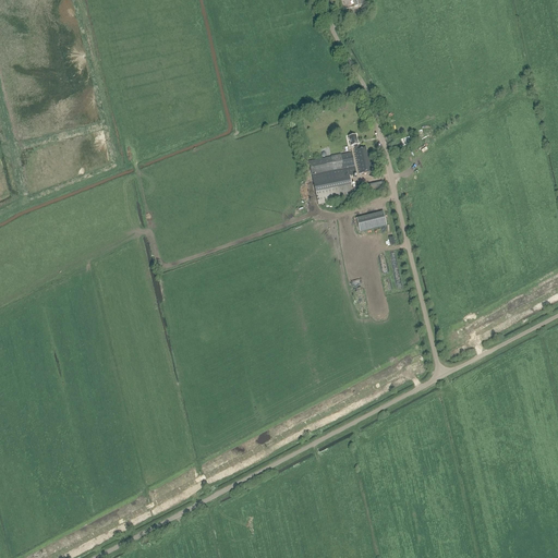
[(375,166),(372,166),(370,158),(367,158),(365,147),(359,149),(355,135),(349,137),(351,147),(353,146),(354,149),(353,150),(359,174),(376,171),(375,166)]
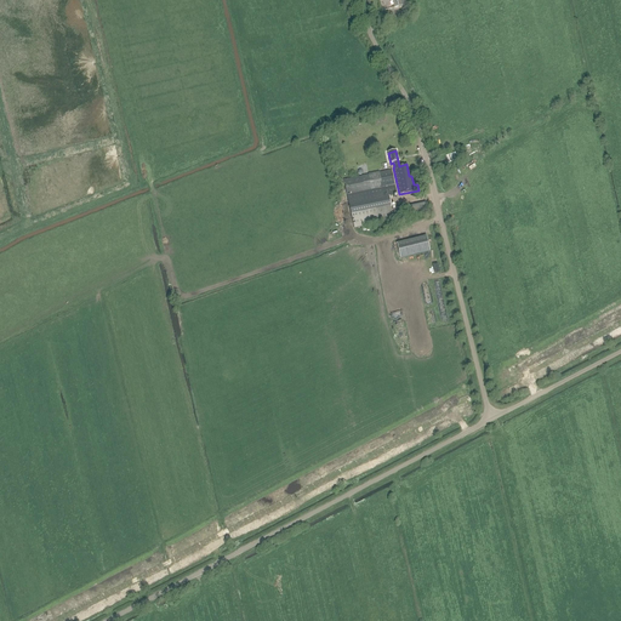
[(449,163),(459,159),(456,152),(446,154),(449,163)]
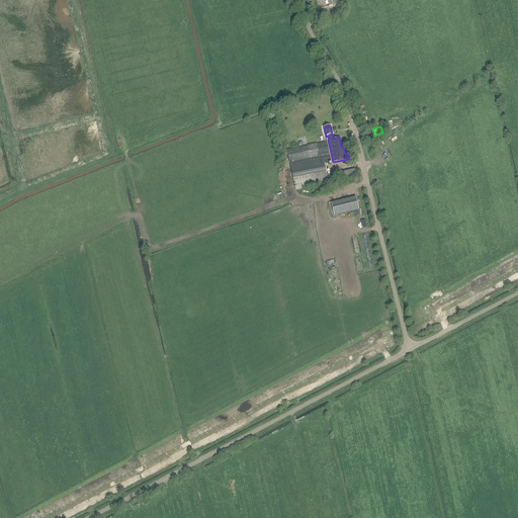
[(329,155),(327,142),(317,144),(316,143),(307,145),(308,146),(286,150),(289,163),(319,157),(329,155)]
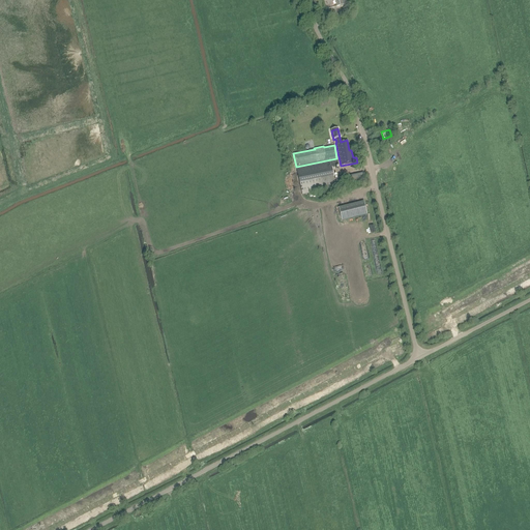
[(336,167),(339,167),(337,163),(336,158),(296,167),(297,171),(302,195),(351,185),(350,182),(363,179),(362,174),(334,180),(332,169),(332,168),(336,167)]
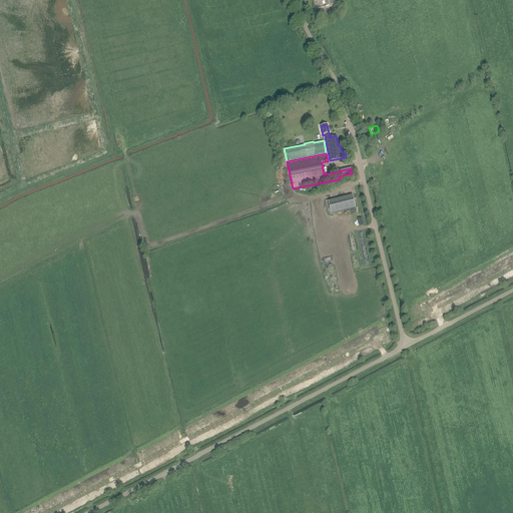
[(352,195),(328,201),(331,213),(355,207),(352,195)]
